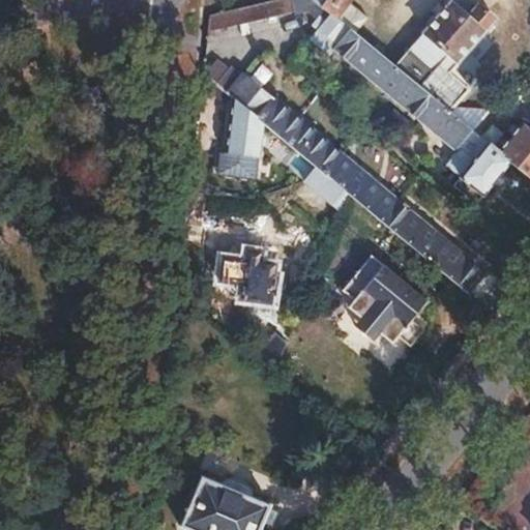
[(289,0),(274,0),(249,6),(253,25),(292,16),(289,0)]
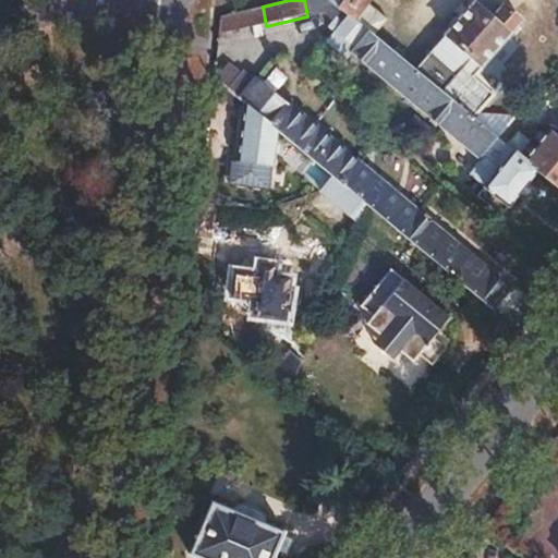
[(328,0),(349,16),(374,37),(388,20),(370,4),(373,0),(372,0),(328,0)]
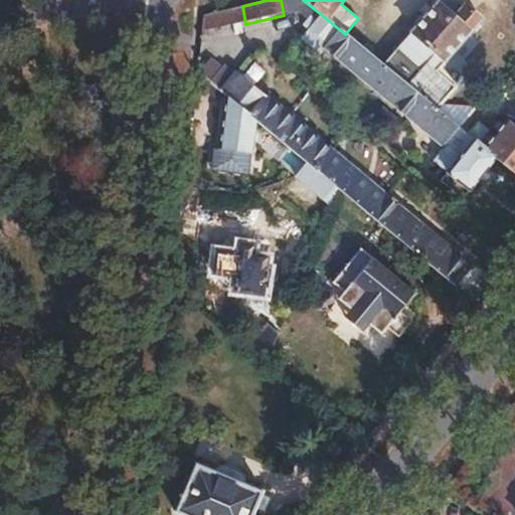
[(412,33),(385,66),(439,111),(458,88),(440,72),(473,32),(471,31),(483,17),(464,2),(453,16),(435,2),(410,31),(412,33)]
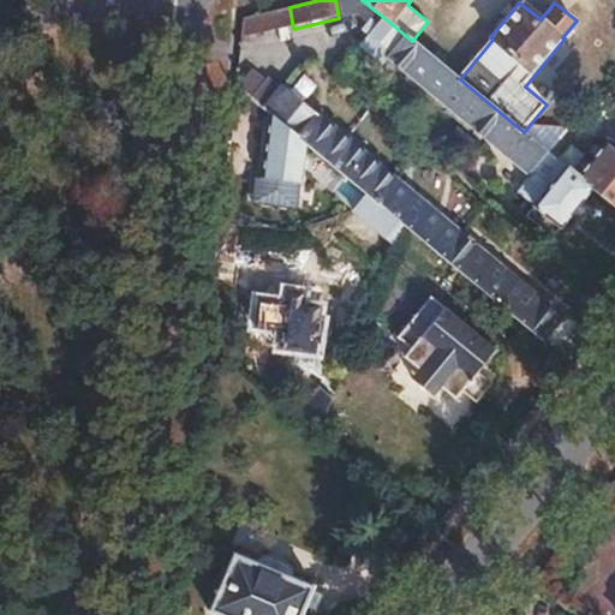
[(242,18),(239,40),(293,29),(290,7),(242,18)]
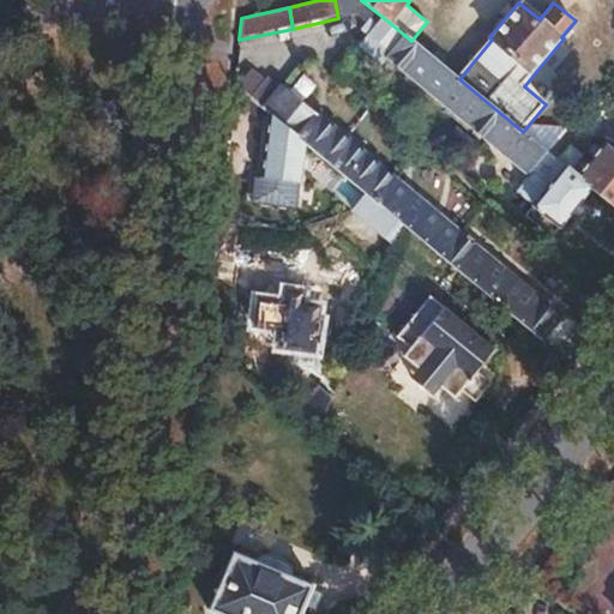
[(384,18),(357,52),(378,68),(391,52),(398,58),(396,62),(540,180),(525,197),(545,211),(535,223),(560,242),(600,194),(582,180),(551,154),(525,133),(523,132),(459,79),(411,41),(384,18)]
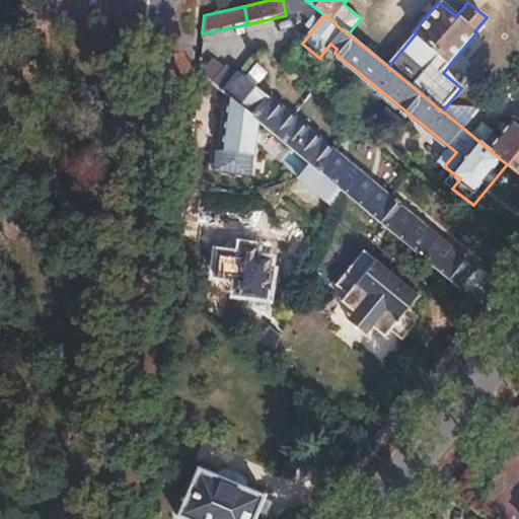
[(222,67),(209,81),(224,93),(236,79),(222,67)]
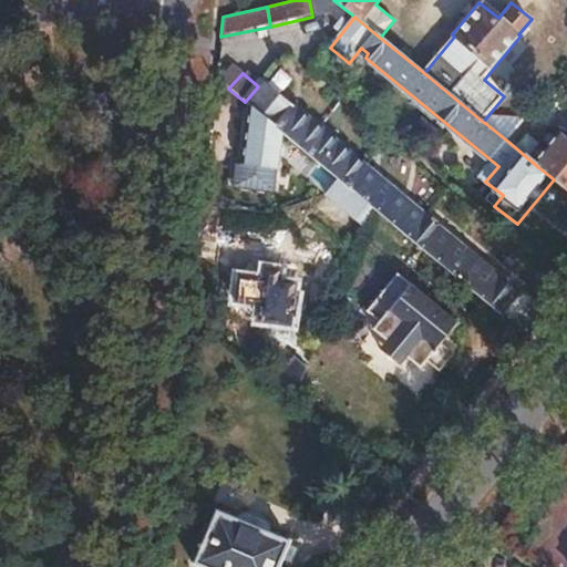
[(258,86),(245,102),(251,107),(282,133),(339,179),(371,206),(514,323),(535,299),(522,288),(517,292),(297,111),(295,114),(259,84),(258,86)]
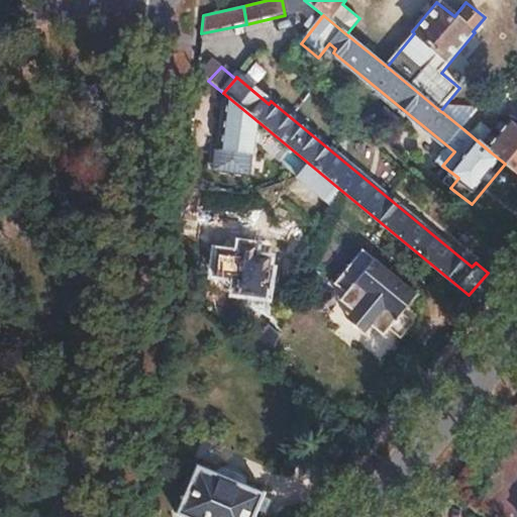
[(217,154),(215,175),(250,179),(257,121),(229,98),(222,156),(217,154)]
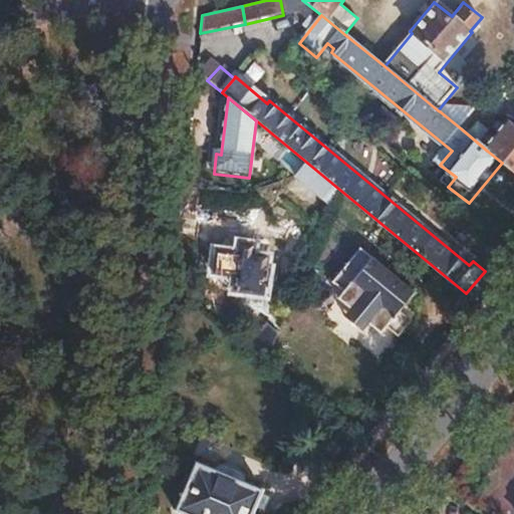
[(446,106),(440,111),(461,129),(478,107),(446,106)]
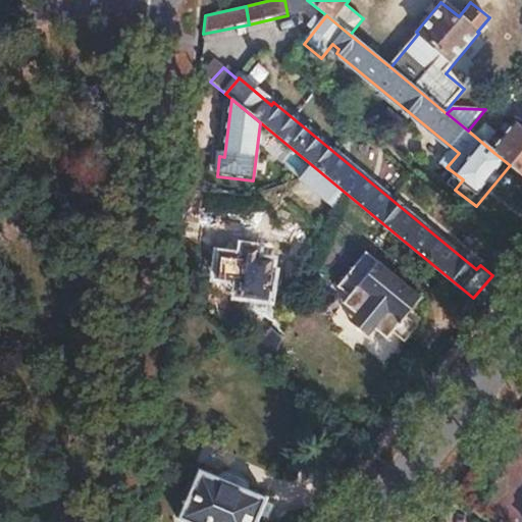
[(521,125),(519,123),(494,153),(510,165),(521,174),(521,125)]
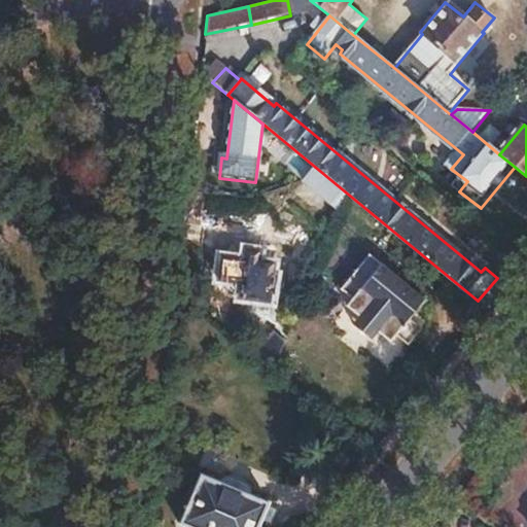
[(315,167),(304,180),(331,203),(337,197),(340,200),(345,191),(315,167)]
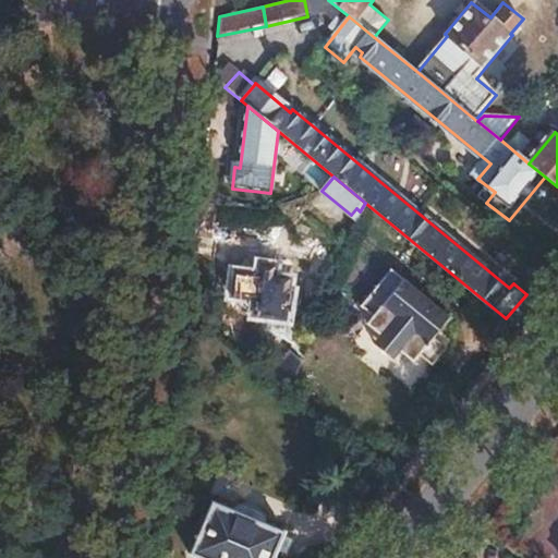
[(390,267),(361,301),(373,312),(366,319),(380,331),(374,340),(391,354),(398,347),(412,359),(420,350),(433,361),(458,331),(445,320),(449,315),(390,267)]
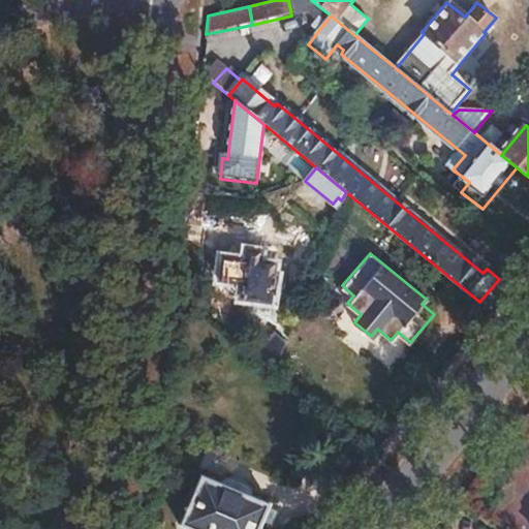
[(200,474),(179,523),(191,528),(257,528),(269,503),(200,474)]
